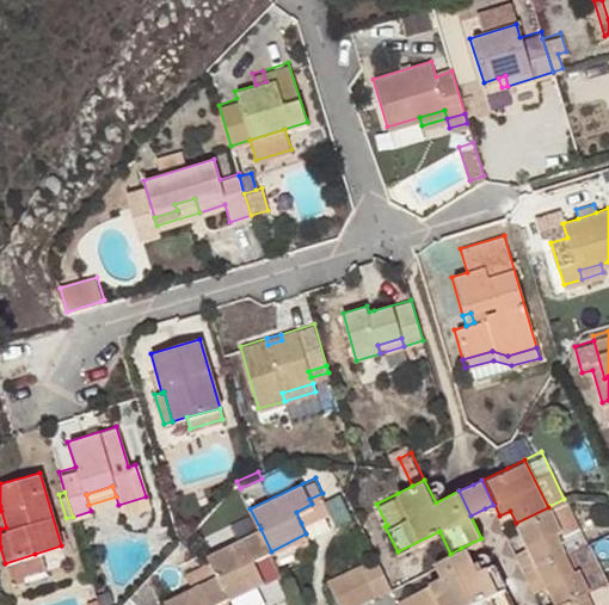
[(323,493),(309,499),(312,504),(296,512),(301,523),(330,508),(323,493)]
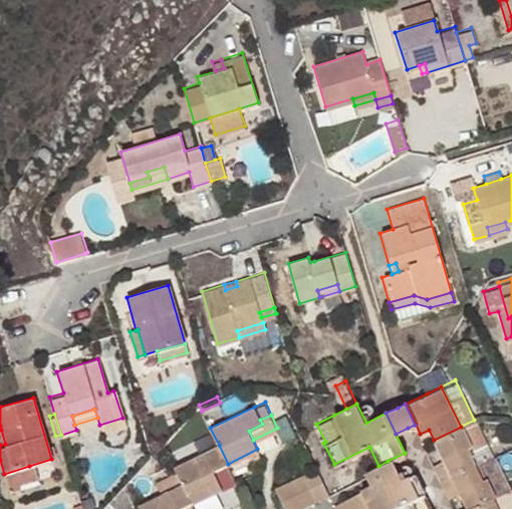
[(101,432),(124,425),(122,418),(99,425),(101,432)]
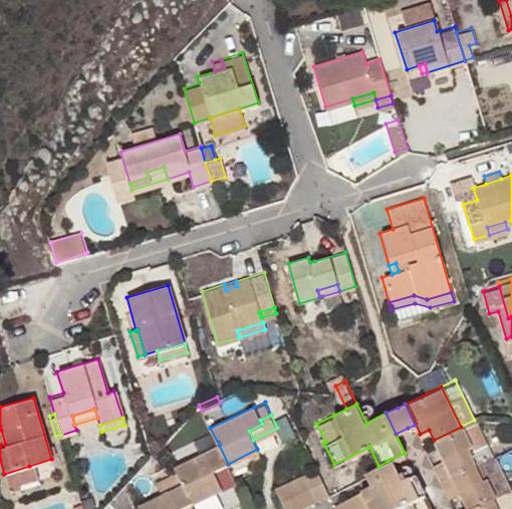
[(479,460),(492,453),(476,420),(474,420),(462,426),(479,460)]
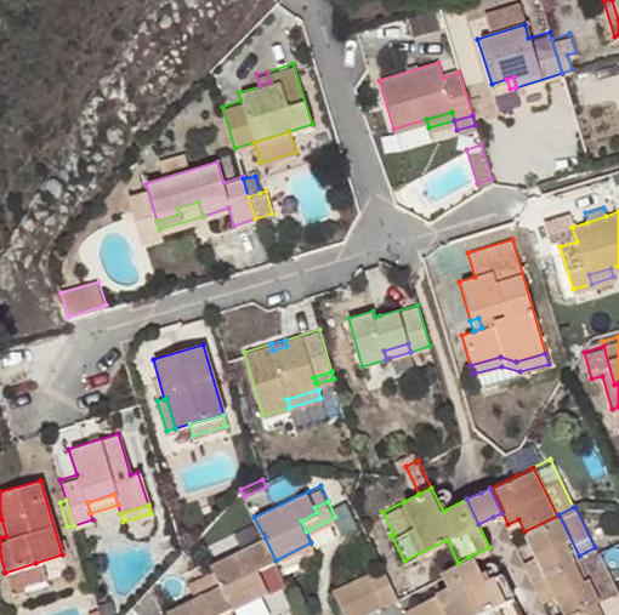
[(579,556),(558,514),(557,516),(524,531),(535,554),(539,562),(527,568),(533,579),(579,556)]
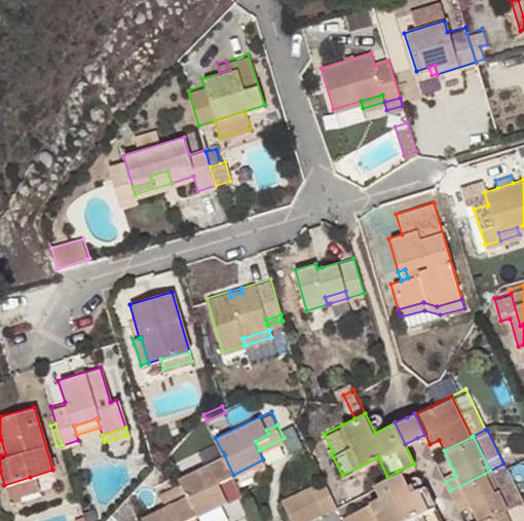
[(282,440),(264,449),(271,461),(289,452),(282,440)]
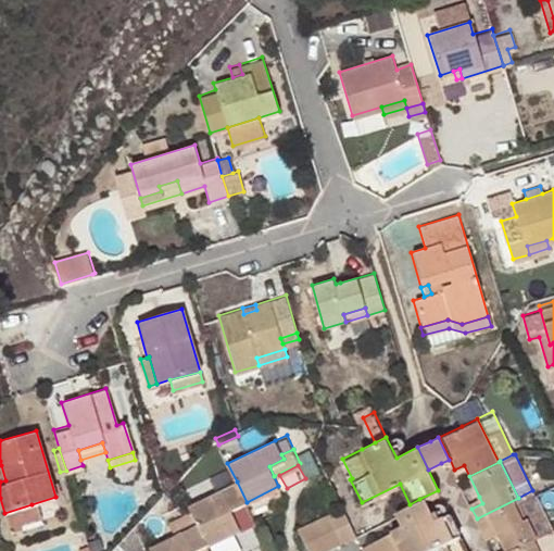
[(237,481),(189,505),(198,524),(206,543),(240,527),(231,509),(247,502),(237,481)]
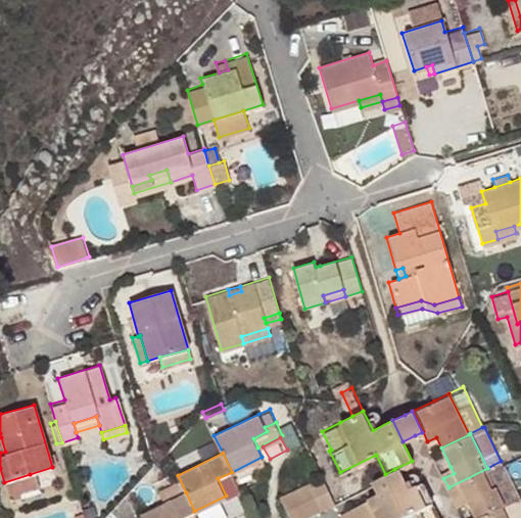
[(509,479),(501,461),(487,468),(495,485),(509,479)]
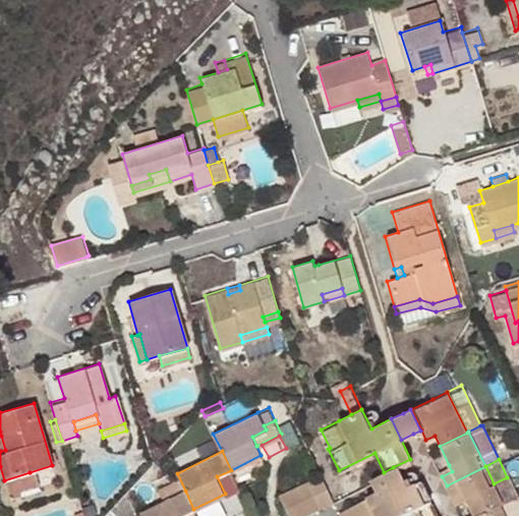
[(449,465),(439,470),(442,476),(452,471),(449,465)]
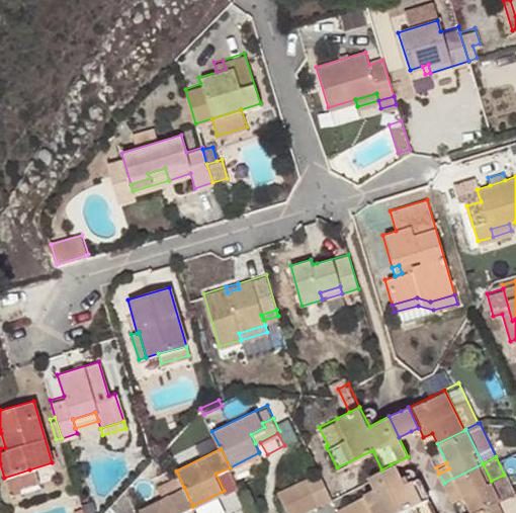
[(483,463),(444,483),(449,495),(460,490),(463,496),(470,512),(495,500),(499,499),(496,492),(491,481),(483,463)]
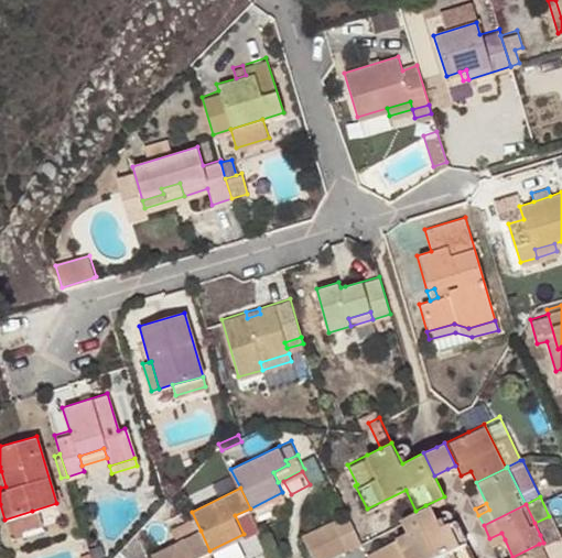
[(404,525),(428,514),(432,512),(429,506),(427,506),(401,520),(404,525)]
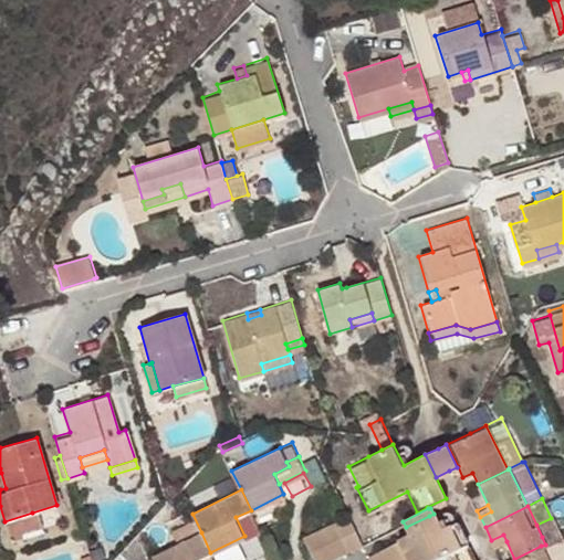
[(32,513),(4,521),(7,530),(12,529),(19,527),(34,522),(32,513)]
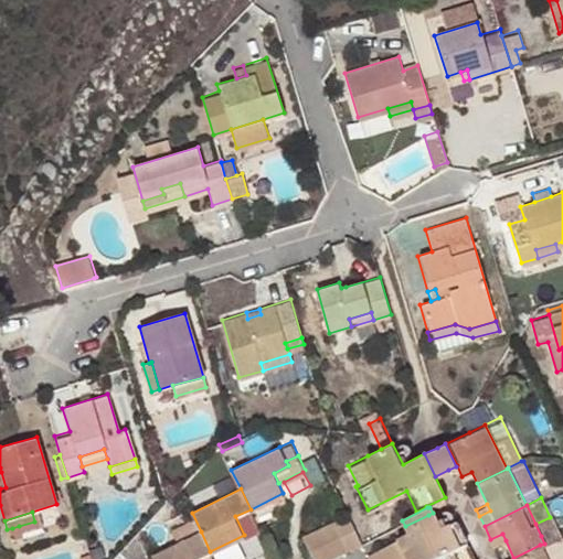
[(331,518),(346,548),(360,540),(347,512),(331,518)]
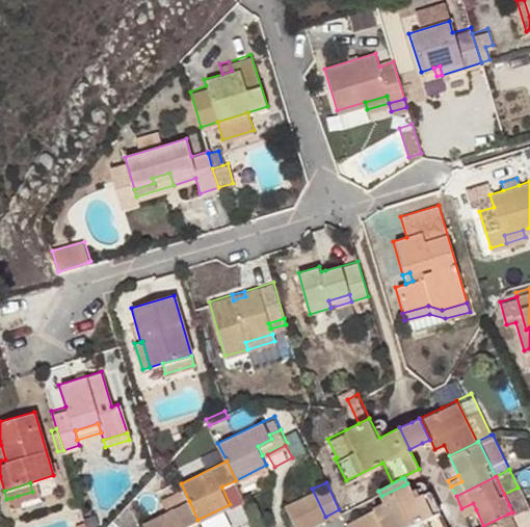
[(411,499),(403,485),(381,496),(383,501),(374,506),(380,521),(368,526),(406,526),(420,521),(423,526),(447,526),(429,490),(411,499)]
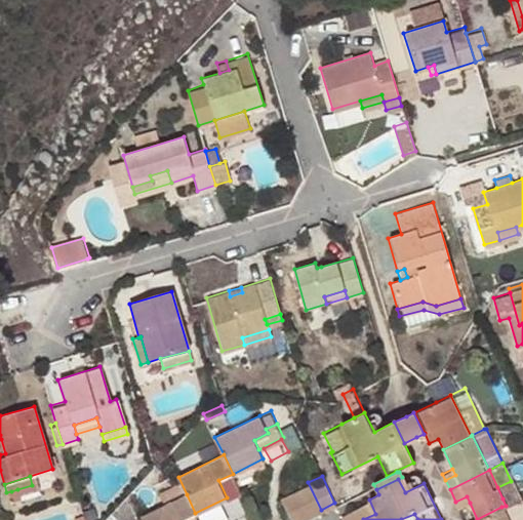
[(294,488),(308,516),(321,510),(308,482),(294,488)]
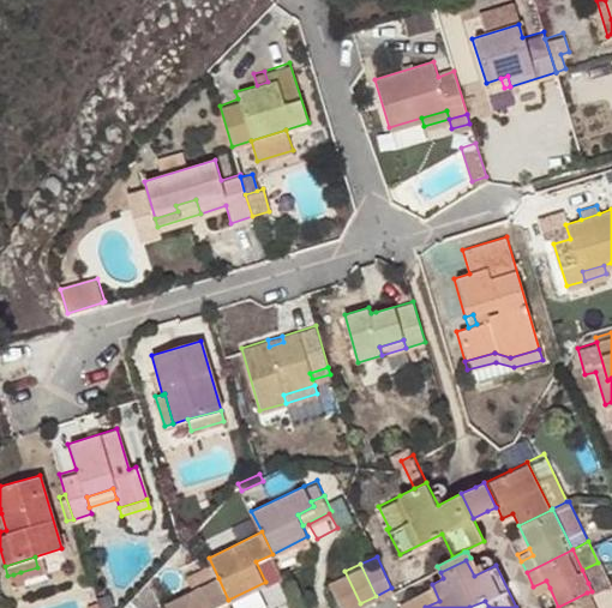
[(328,581),(341,607),(351,607),(360,603),(345,571),(328,581)]
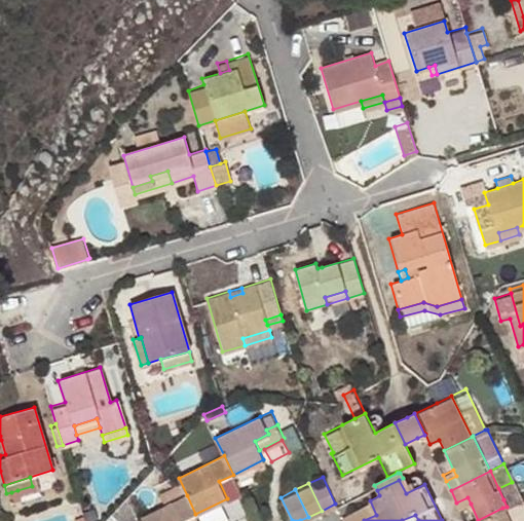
[(517,493),(503,499),(507,507),(520,499),(517,493)]
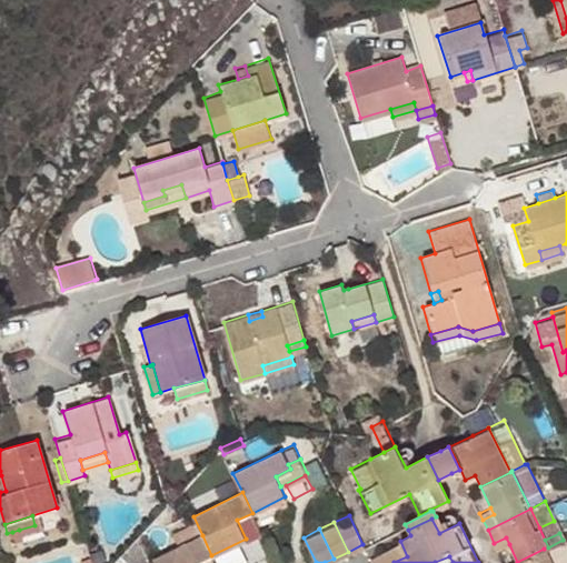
[(197,562),(198,562),(211,555),(202,535),(153,558),(155,561),(156,562),(197,562)]
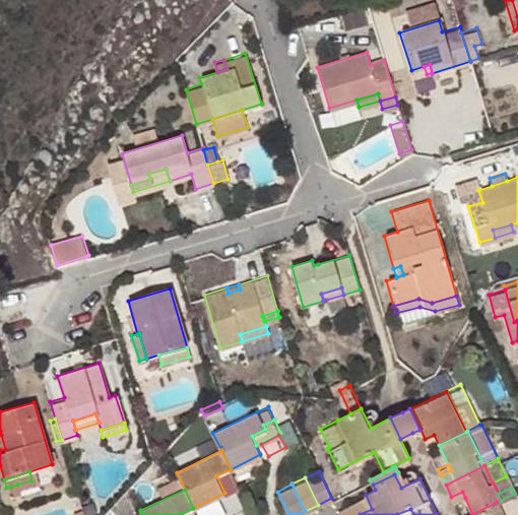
[(462,492),(451,497),(454,503),(465,498),(462,492)]
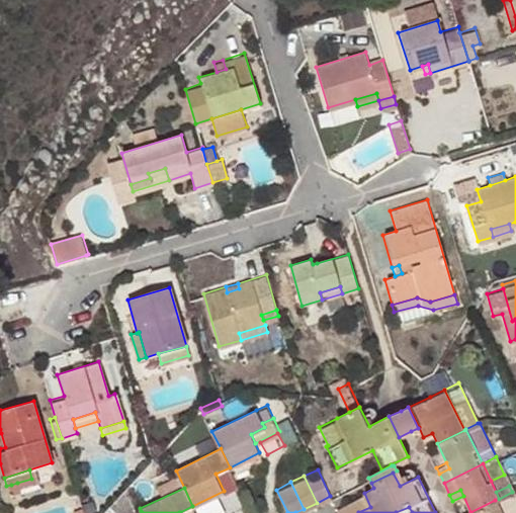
[(515,512),(515,501),(512,492),(499,499),(495,500),(501,512),(515,512)]
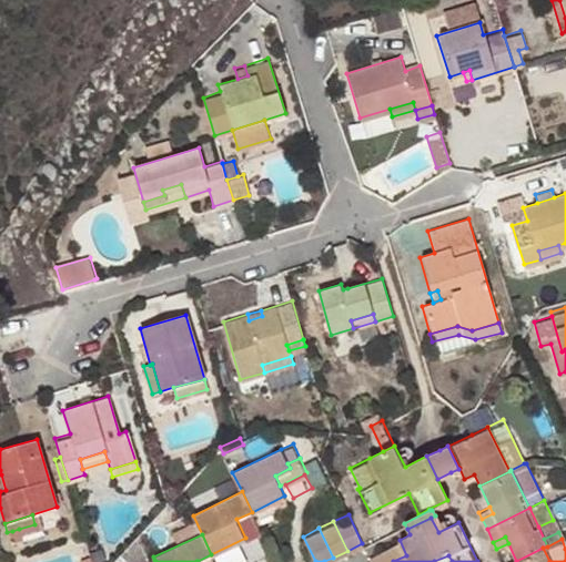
[(400,540),(370,554),(373,561),(393,561),(406,555),(400,540)]
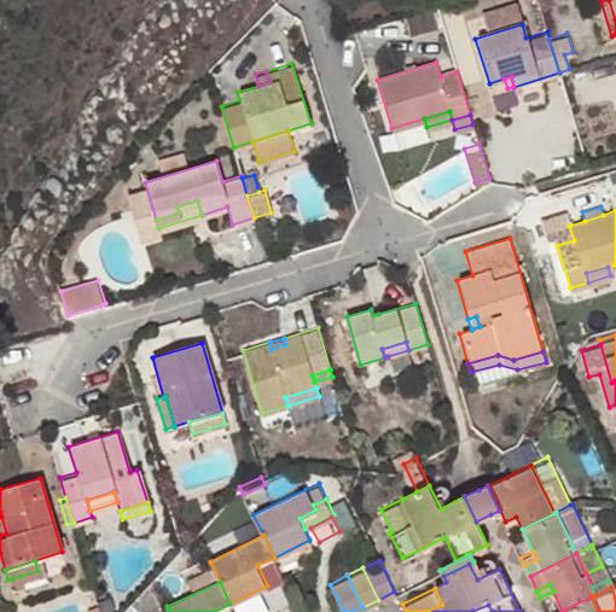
[(98,605),(100,611),(111,607),(108,594),(96,598),(98,605)]
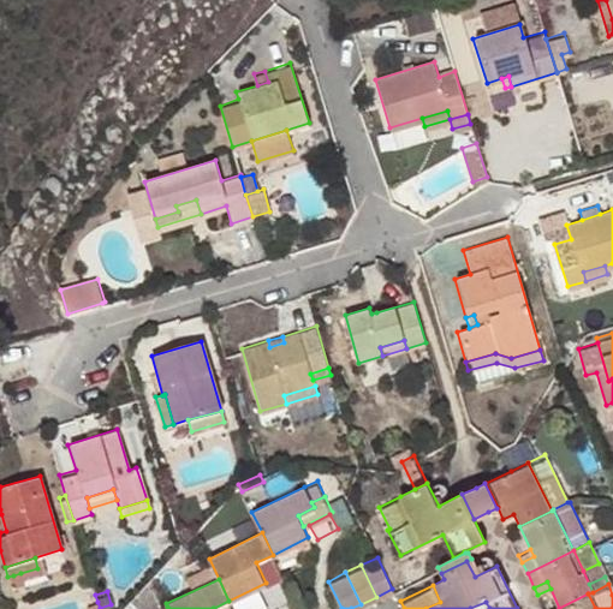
[(559,608),(558,608),(595,608),(588,593),(559,608)]
